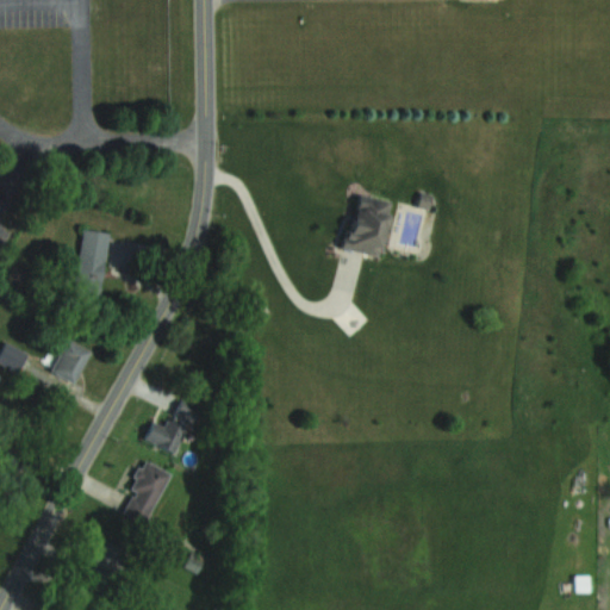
[(342,249),(378,256),(388,201),(353,194),(342,249)]
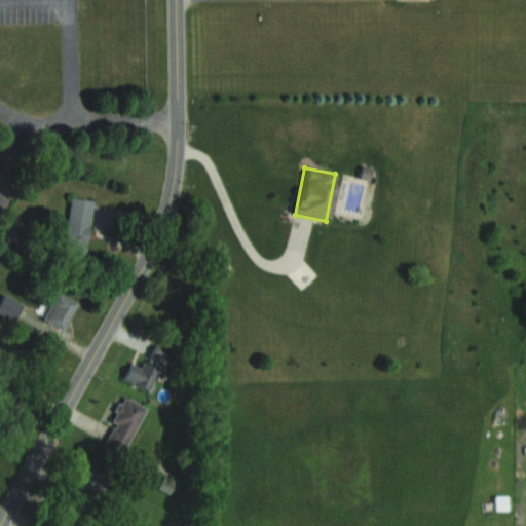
[(63,250),(85,253),(92,199),(70,196),(63,250)]
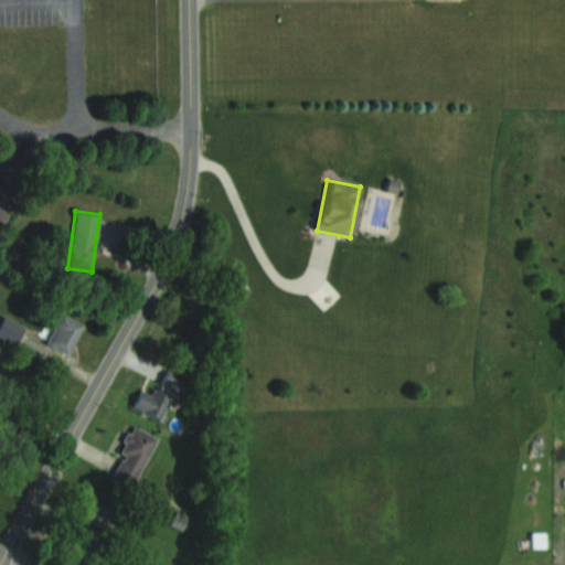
[(67,354),(84,323),(62,312),(45,342),(67,354)]
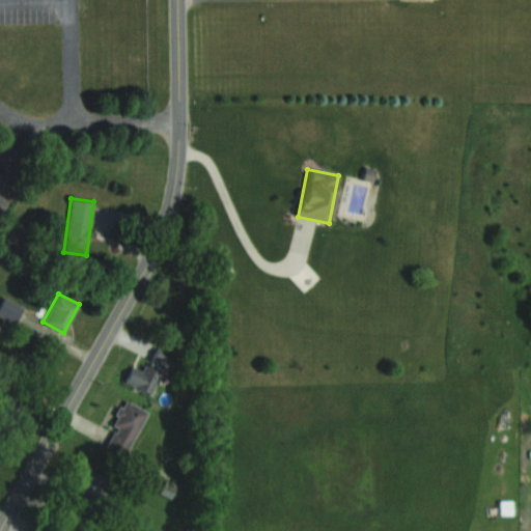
[(0,315),(15,324),(23,307),(4,297),(0,304),(0,315)]
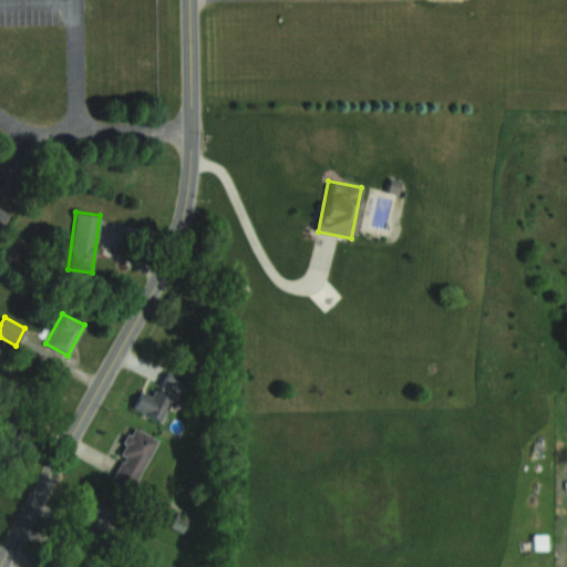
[(162,383),(181,393),(187,378),(169,369),(162,383)]
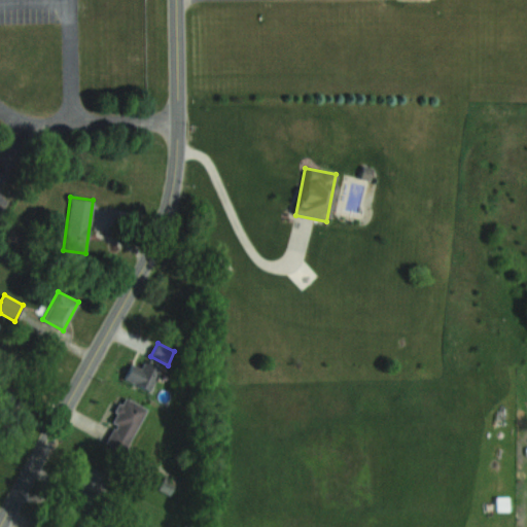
[(139,367),(133,363),(124,376),(146,391),(161,371),(144,360),(139,367)]
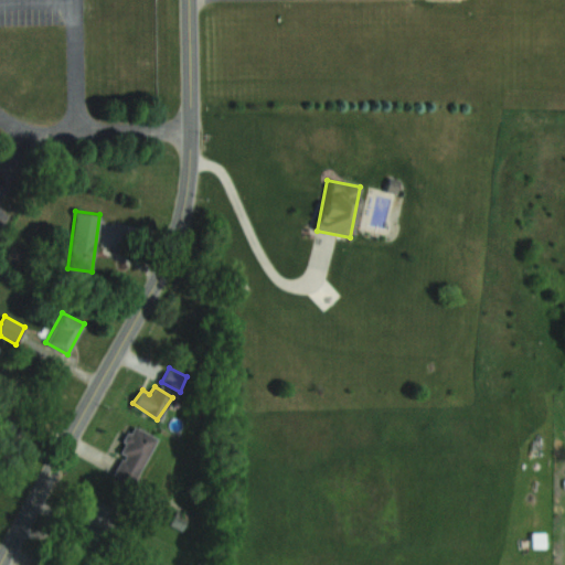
[(134,482),(157,437),(134,425),(110,471),(134,482)]
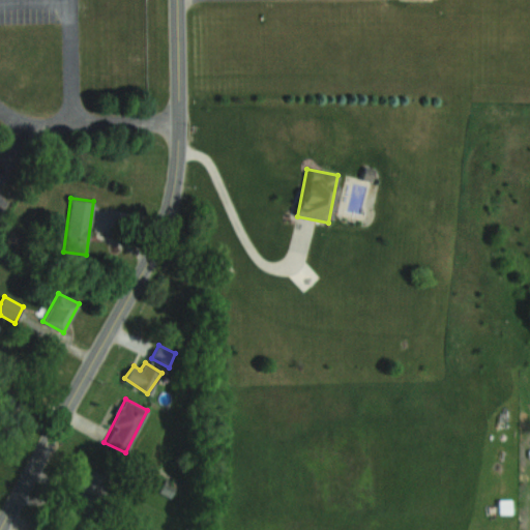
[(102,499),(109,473),(82,467),(76,492),(102,499)]
